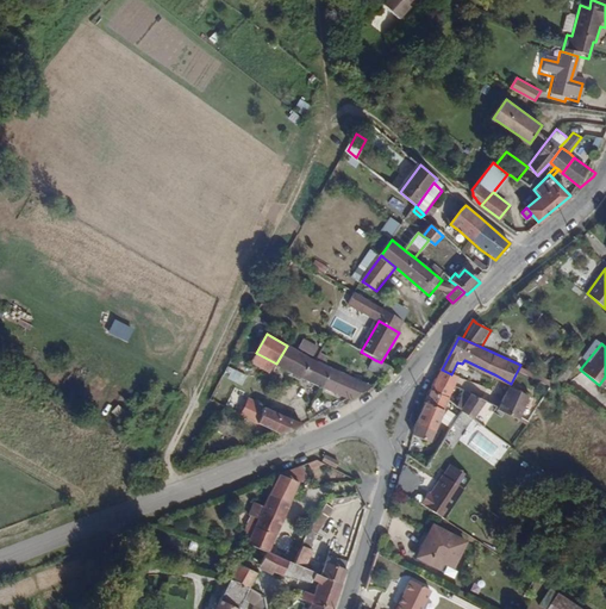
[(336,372),(314,362),(287,346),(276,364),(289,372),(303,379),(328,391),(336,372)]
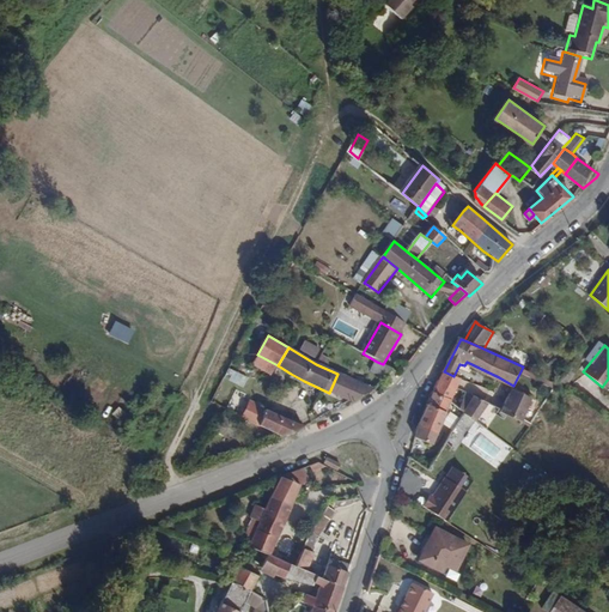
[(388,381),(393,370),(383,364),(377,362),(371,371),(388,381)]
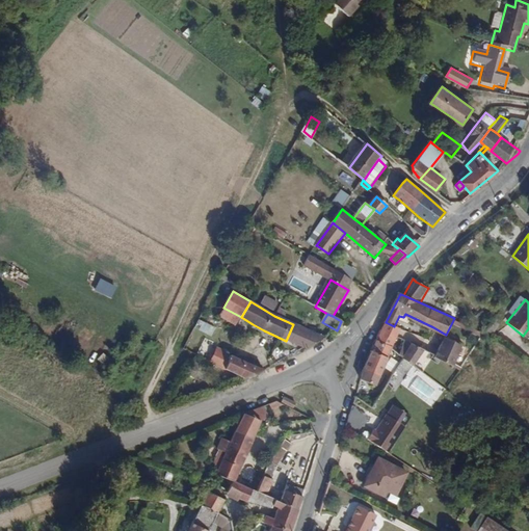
[(398,330),(394,326),(386,322),(382,329),(396,337),(398,330)]
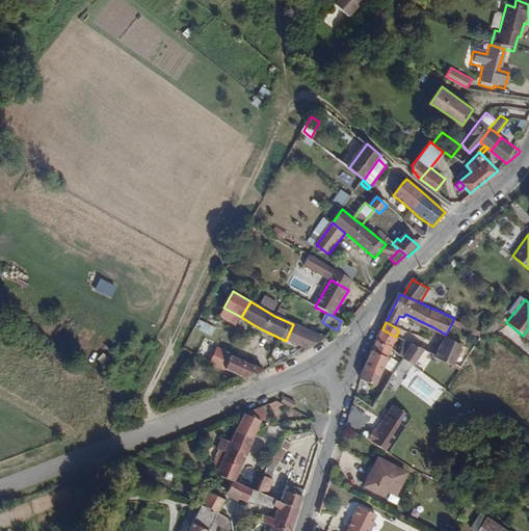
[(325,339),(293,324),(286,341),(307,349),(314,349),(325,339)]
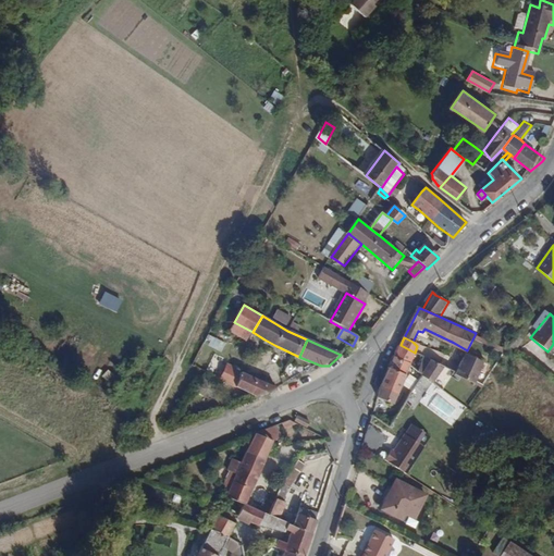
[(409,363),(415,353),(401,345),(395,356),(409,363)]
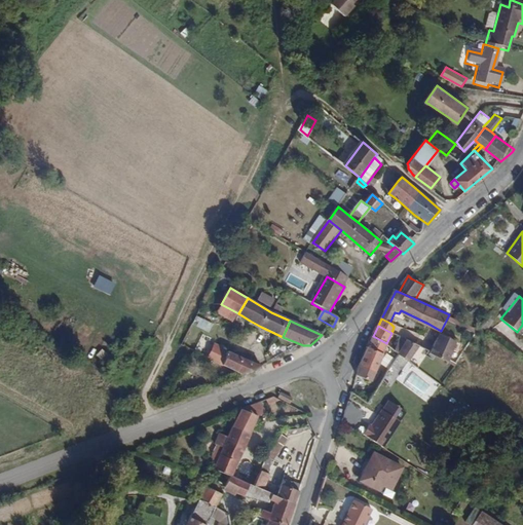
[(449,359),(458,340),(441,331),(430,351),(448,360),(449,359)]
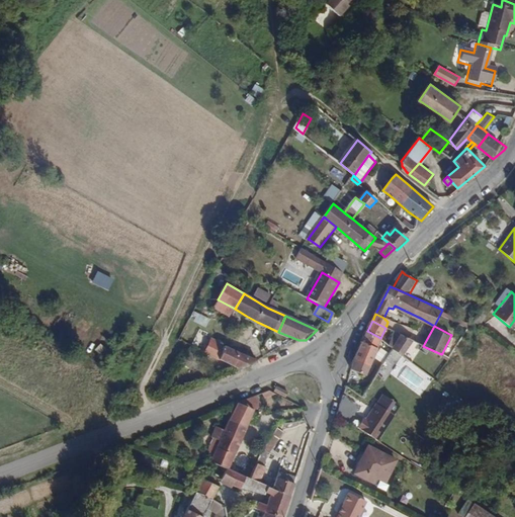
[(375,349),(380,338),(367,331),(361,343),(375,349)]
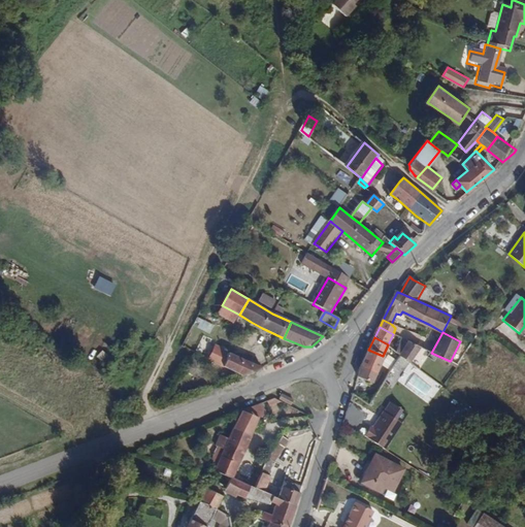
[(411,361),(421,346),(411,337),(407,340),(402,338),(401,341),(396,351),(400,354),(411,361)]
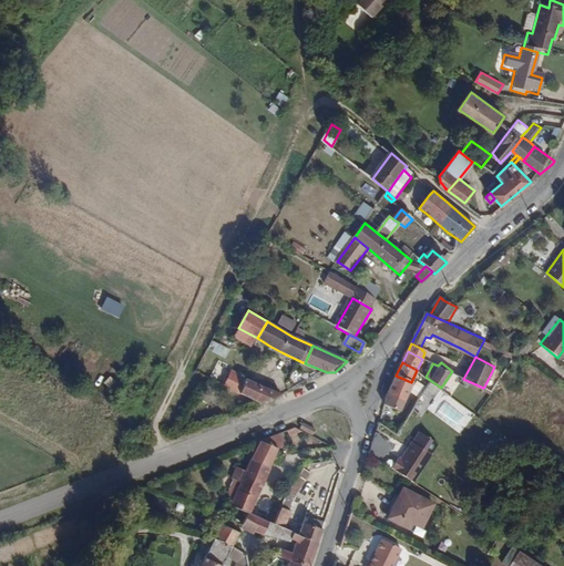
[(426,377),(431,367),(429,364),(421,374),(426,377)]
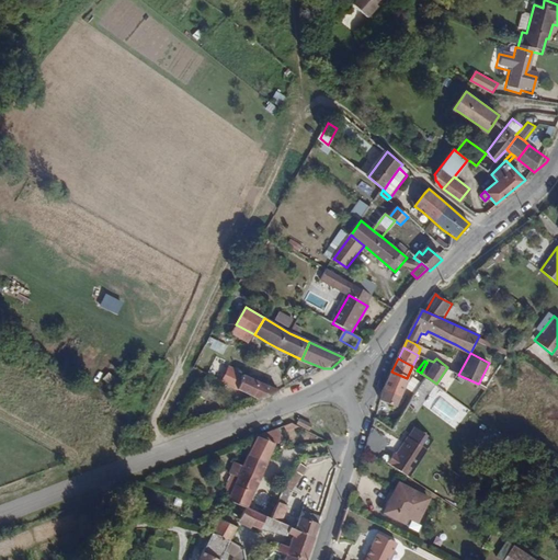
[(279,392),(240,374),(235,372),(236,369),(229,366),(221,383),(258,401),(277,393),(279,392)]
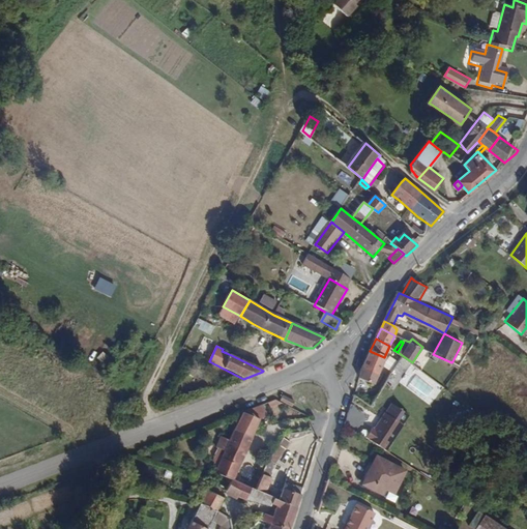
[(379,369),(384,357),(370,351),(362,369),(368,372),(377,375),(379,369)]
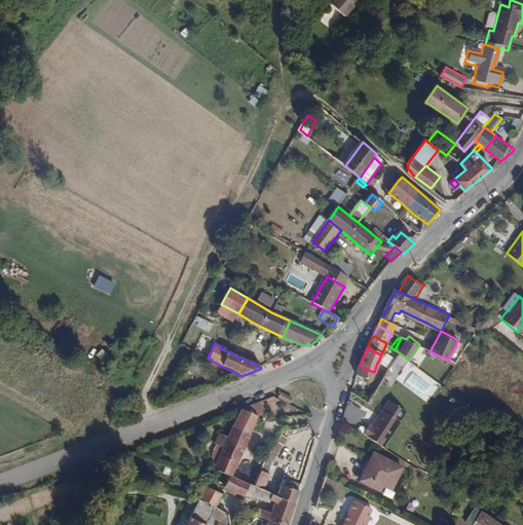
[(398,376),(405,366),(409,369),(413,363),(409,360),(399,352),(382,377),(393,384),(395,382),(398,376)]
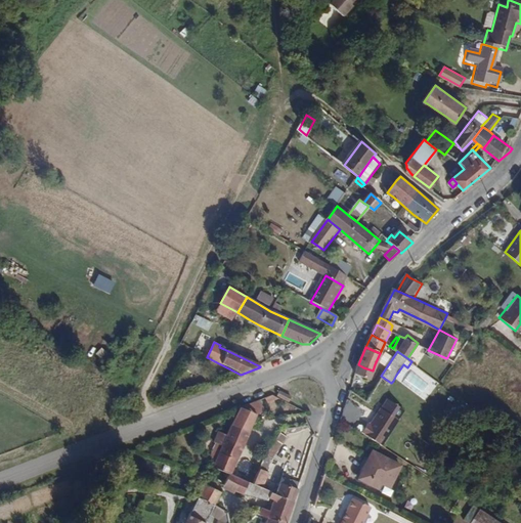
[(364,400),(372,391),(361,384),(354,394),(364,400)]
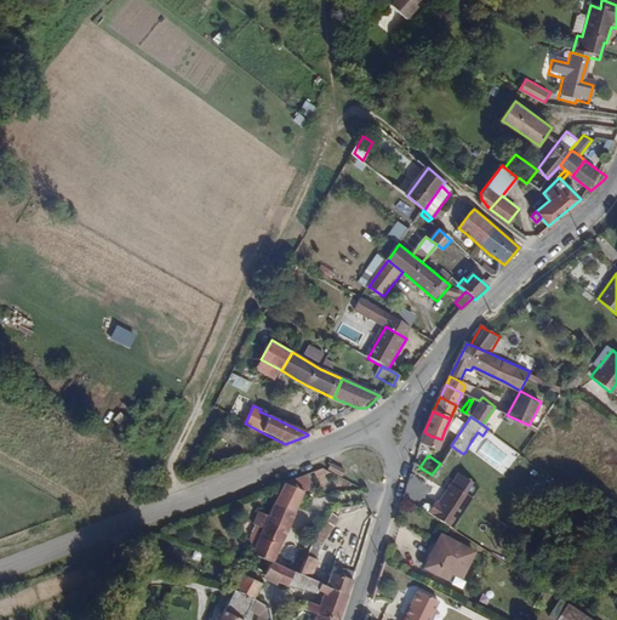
[(348,472),(333,466),(331,470),(346,477),(348,472)]
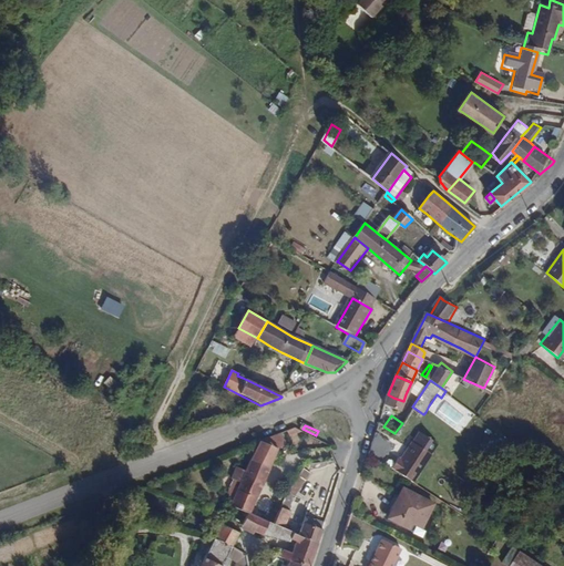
[(385,464),(395,446),(377,434),(370,455),(385,464)]
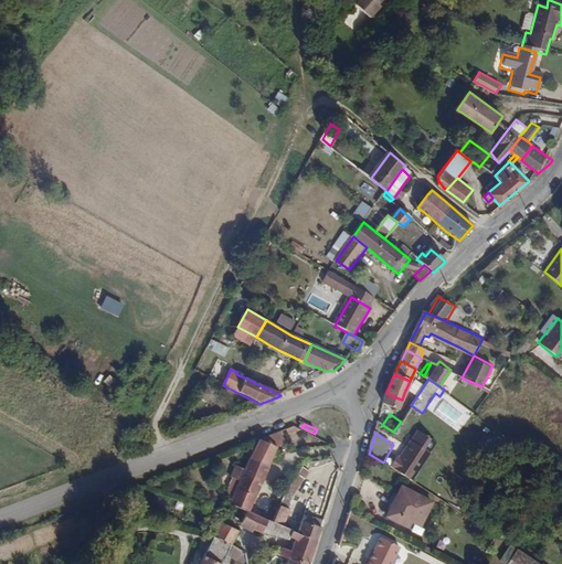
[(276,451),(283,437),(278,435),(258,443),(276,451)]
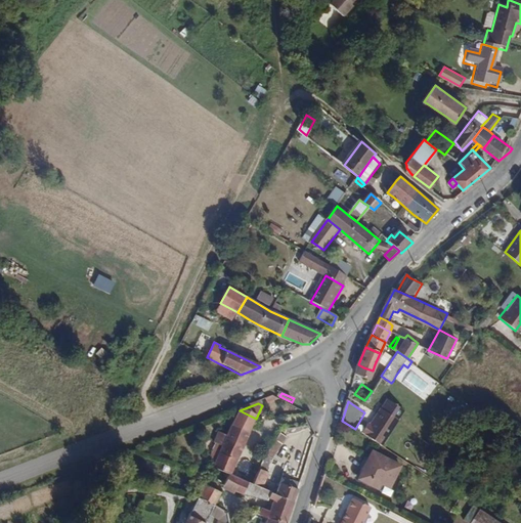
[(383,446),(399,422),(381,409),(371,425),(368,425),(363,434),(375,441),(383,446)]
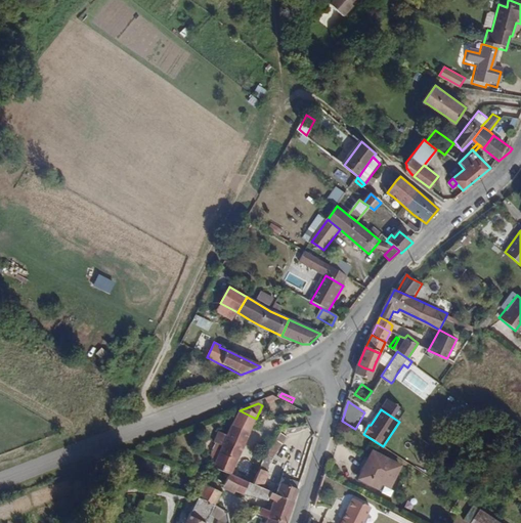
[(242,451),(256,419),(240,410),(232,427),(228,434),(220,431),(216,441),(217,443),(211,458),(216,460),(213,467),(249,482),(253,483),(258,470),(255,469),(253,474),(242,469),(248,454),(242,451)]
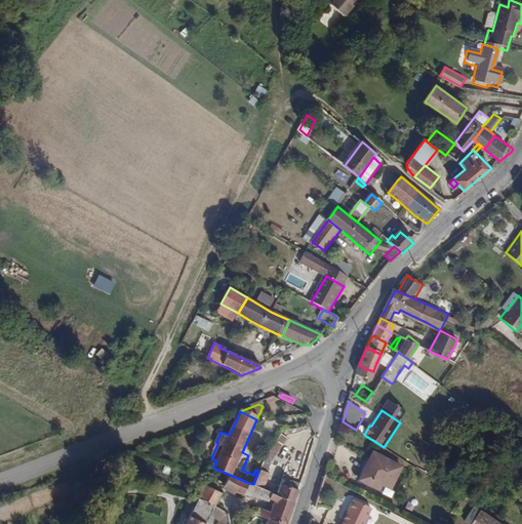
[(282,436),(270,455),(276,459),(288,440),(282,436)]
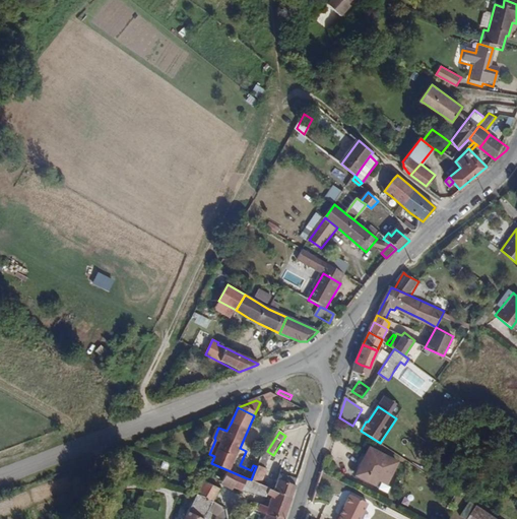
[(389,484),(400,464),(372,449),(357,478),(369,483),(373,476),(389,484)]
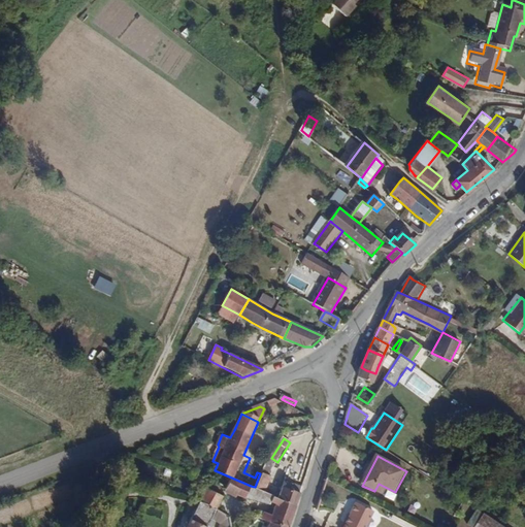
[(268,492),(274,478),(268,474),(272,464),(265,461),(260,473),(255,487),(268,492)]
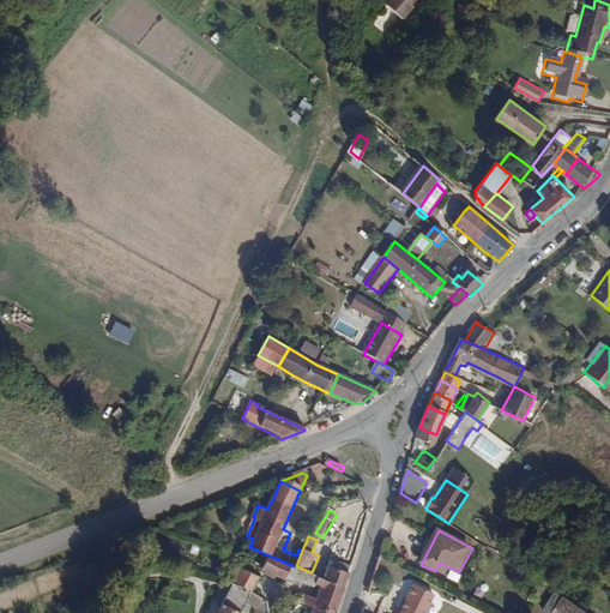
[(287,578),(291,565),(249,547),(231,583),(252,592),(260,575),(263,569),(276,574),(287,578)]
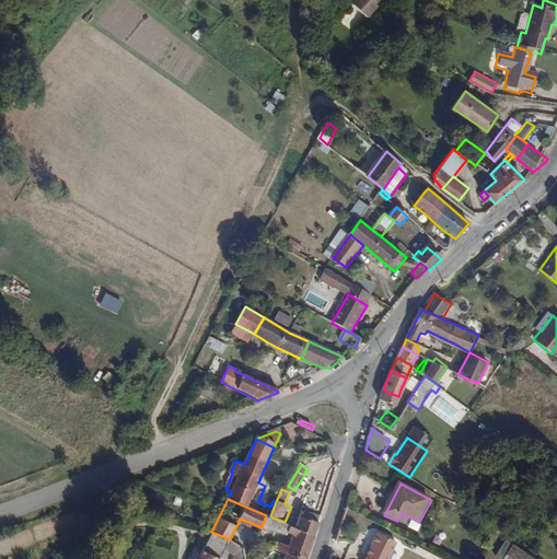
[(315,534),(321,519),(312,515),(314,511),(305,507),(298,527),(315,534)]
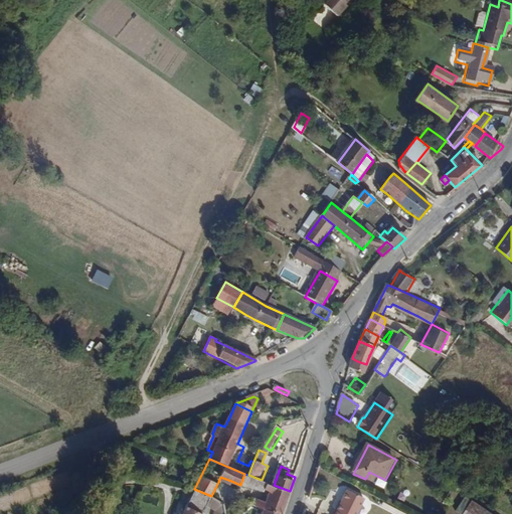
[(266,487),(269,482),(262,480),(248,475),(244,474),(240,485),(264,494),(266,487)]
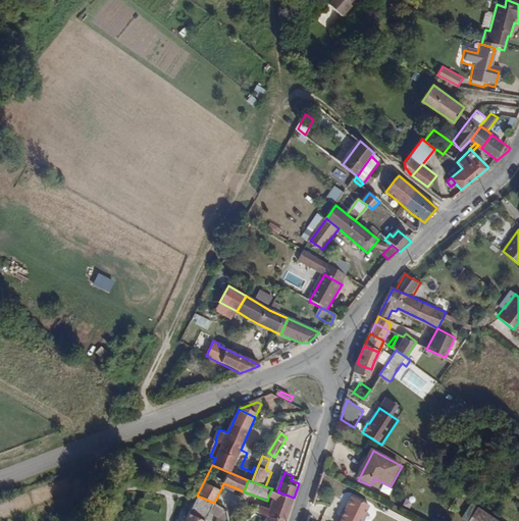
[(286,520),(294,498),(277,491),(272,488),(269,493),(275,497),(271,508),(259,504),(258,510),(264,512),(268,514),(286,520)]
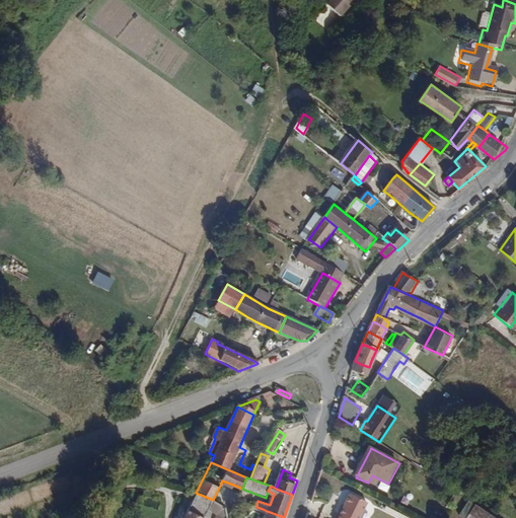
[(204,517),(213,500),(196,493),(183,517),(204,517)]
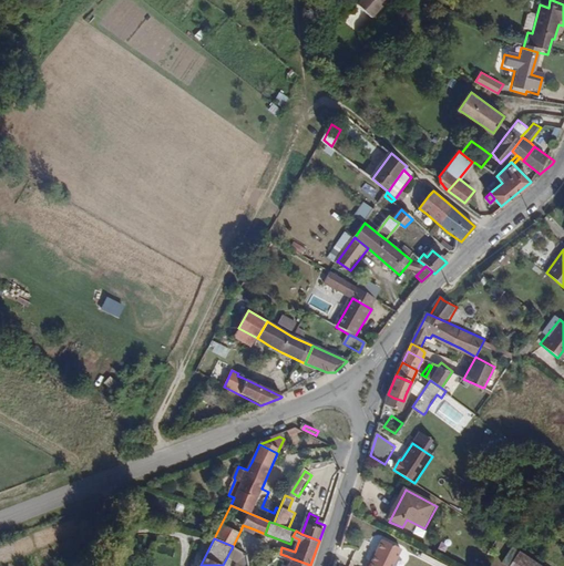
[(393,565),(402,547),(382,538),(377,552),(372,561),(371,561),(369,565),(393,565)]
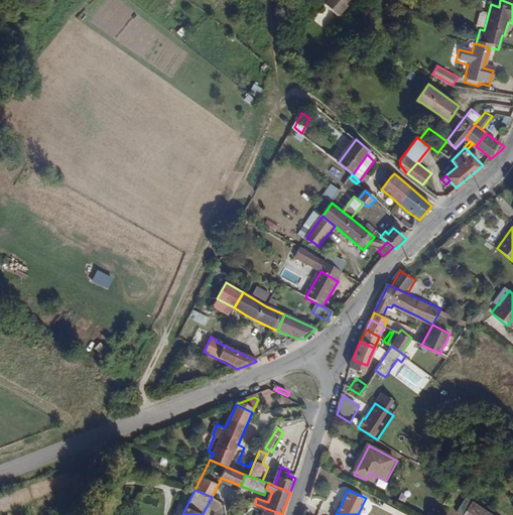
[(215,498),(212,509),(217,510),(215,514),(227,514),(231,502),(215,498)]
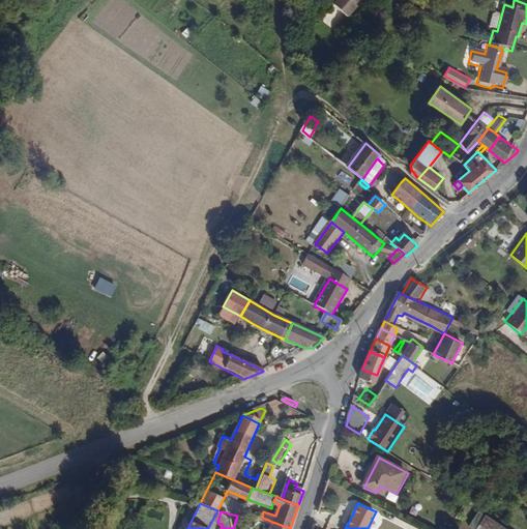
[(480,528),(488,515),(481,511),(472,526),(477,528),(480,528)]
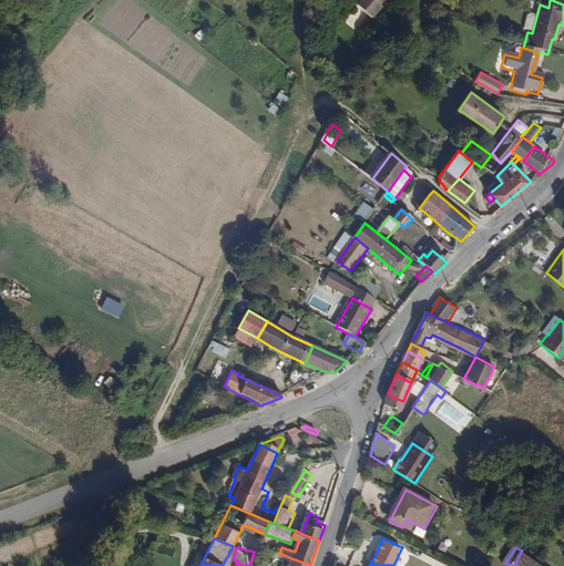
[(536,565),(540,562),(522,551),(514,565),(536,565)]
